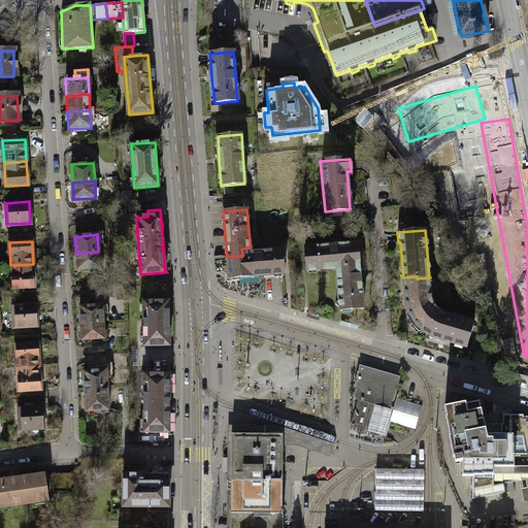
[(305,270),(336,268),(341,268),(340,258),(359,256),(358,243),(321,246),(304,248),(305,270)]
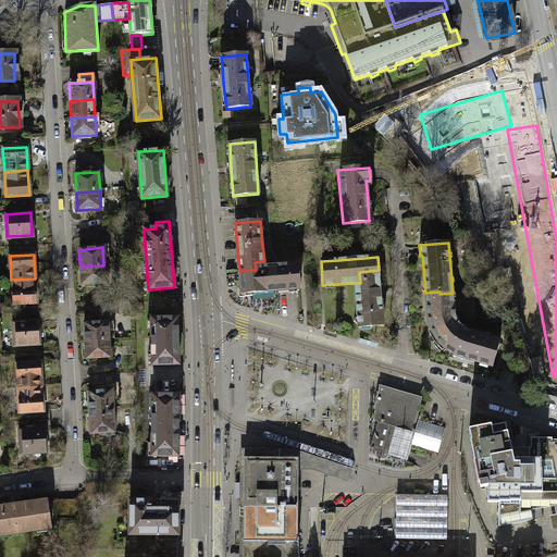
[(264,267),(264,261),(255,262),(256,270),(239,271),(242,294),(262,292),(286,289),(299,288),(297,263),(264,267)]
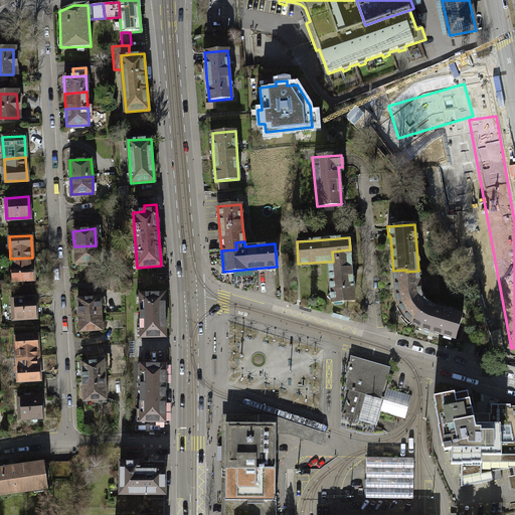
[(98,261),(96,245),(74,246),(74,263),(98,261)]
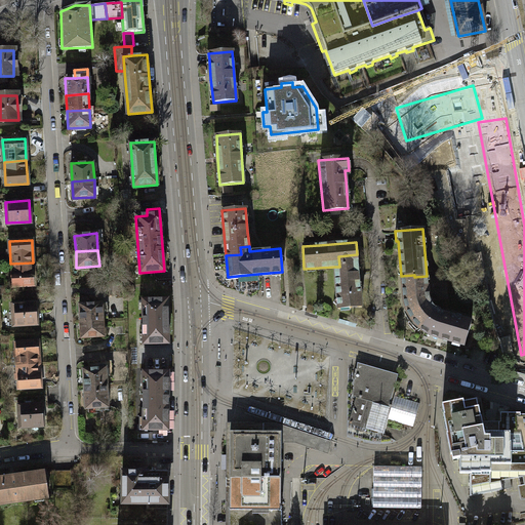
[(361,307),(357,254),(338,256),(339,267),(334,267),(336,297),(332,303),(339,309),(361,307)]
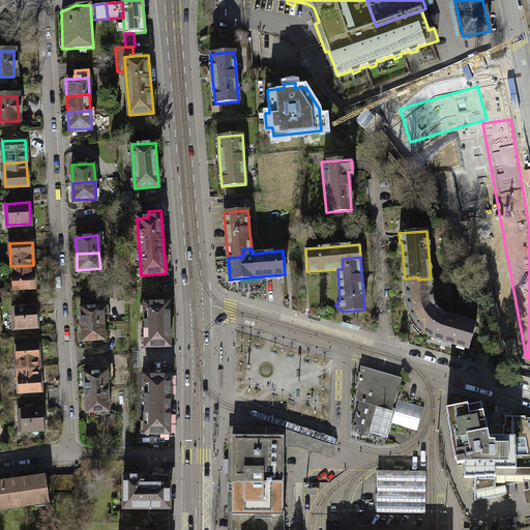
[(34,288),(33,265),(10,266),(11,289),(34,288)]
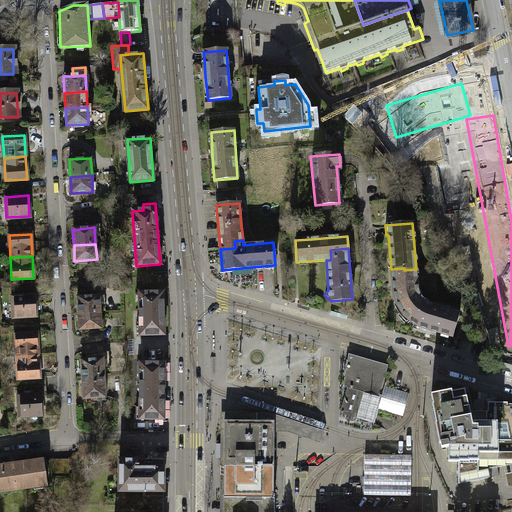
[(417,289),(416,269),(404,270),(404,268),(391,269),(394,292),(398,303),(402,313),(411,322),(425,301),(419,295),(417,289)]
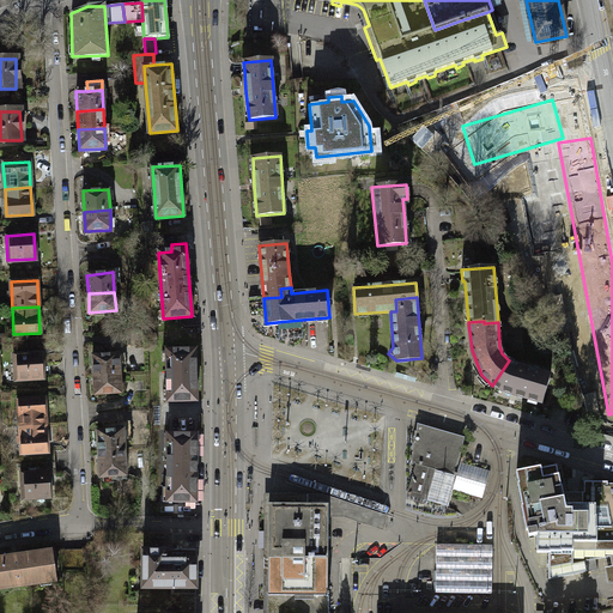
[(194,351),(167,351),(168,401),(195,400),(194,351)]
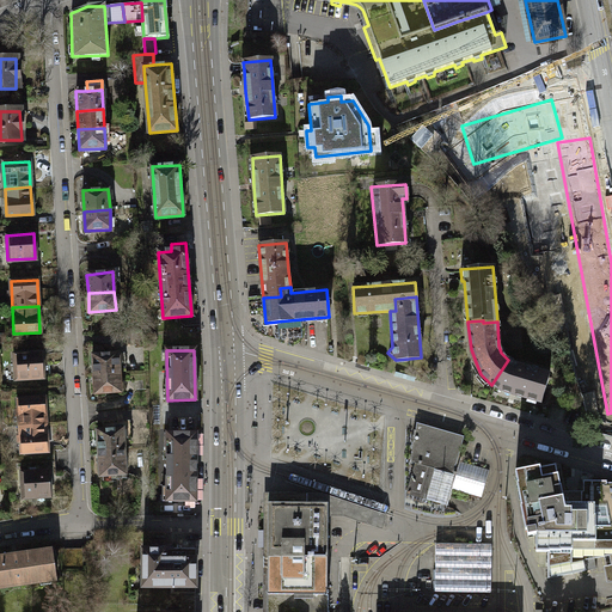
[(41,353),(13,354),(14,379),(42,378),(42,374),(49,374),(49,369),(49,366),(42,366),(41,353)]
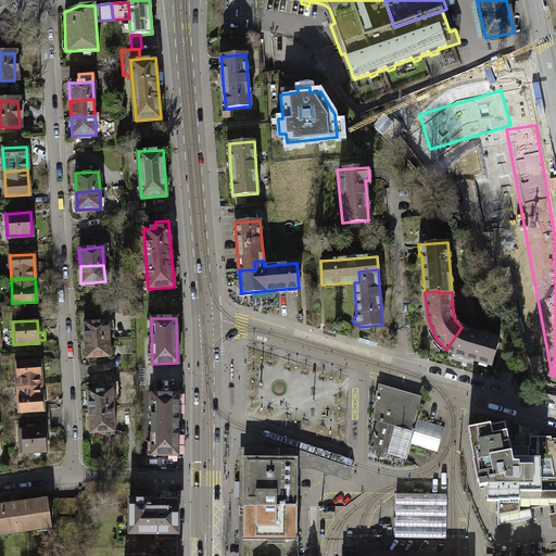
[(84,323),(85,341),(109,339),(108,320),(84,323)]
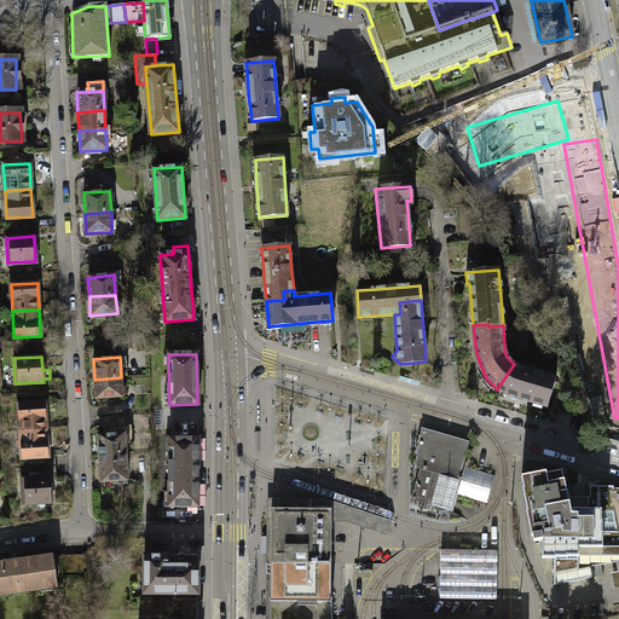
[(525,369),(514,364),(497,389),(504,393),(512,397),(547,408),(555,377),(525,369)]
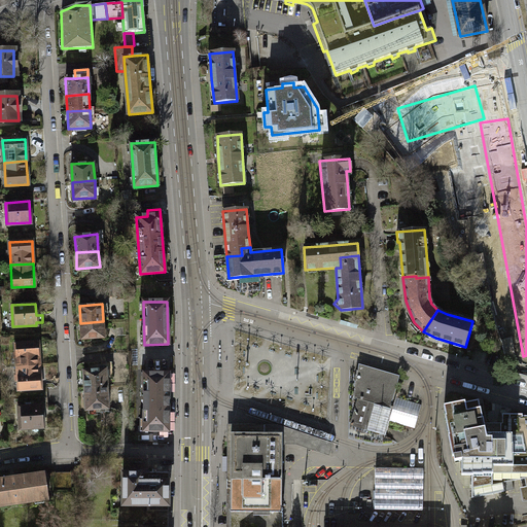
[(103,339),(103,321),(80,323),(80,340),(103,339)]
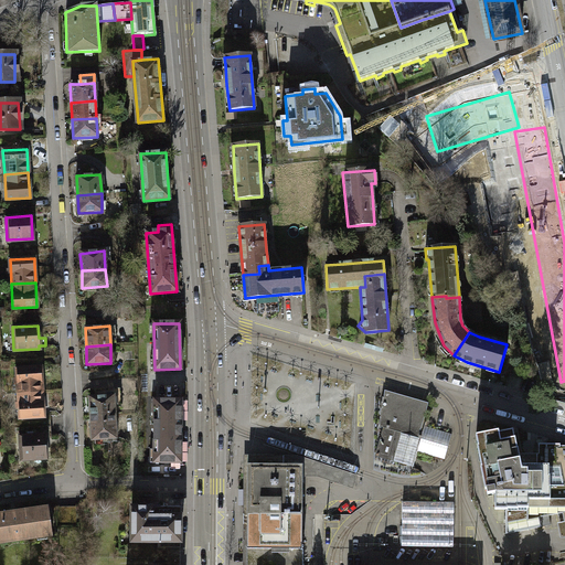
[(18,369),(19,393),(41,392),(41,368),(18,369)]
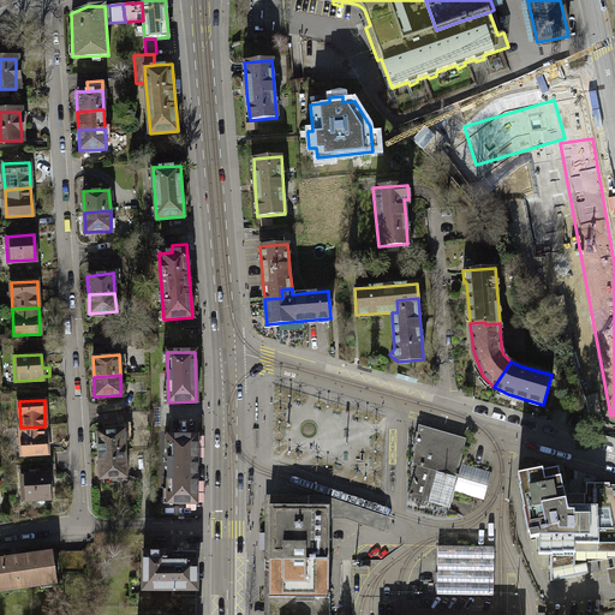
[(105,424),(105,431),(124,431),(125,451),(132,451),(131,423),(105,424)]
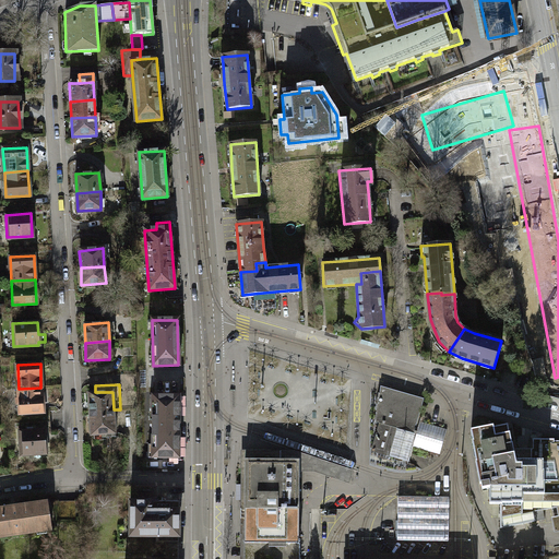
[(42,405),(40,388),(19,389),(20,413),(42,412),(42,405)]
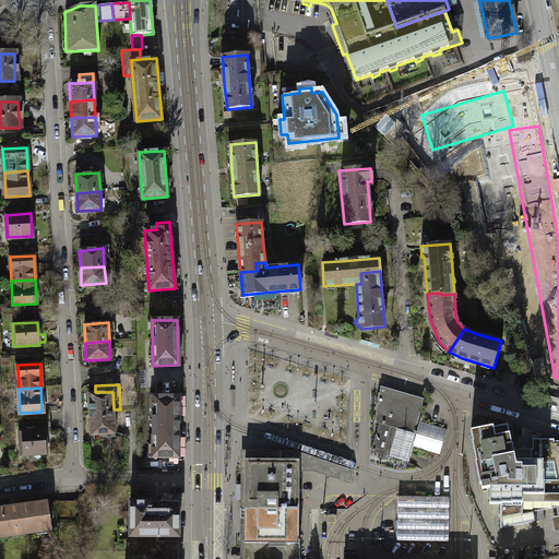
[(88,393),(88,411),(114,409),(113,392),(95,392),(88,393)]
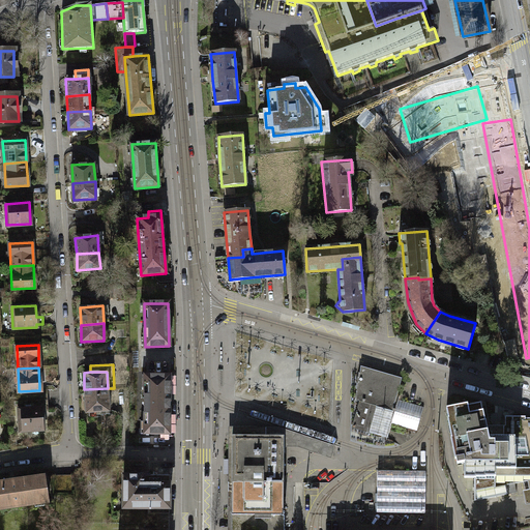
[(350,428),(366,432),(374,405),(390,409),(394,395),(396,385),(387,382),(385,382),(385,381),(356,374),(353,399),(358,401),(350,428)]
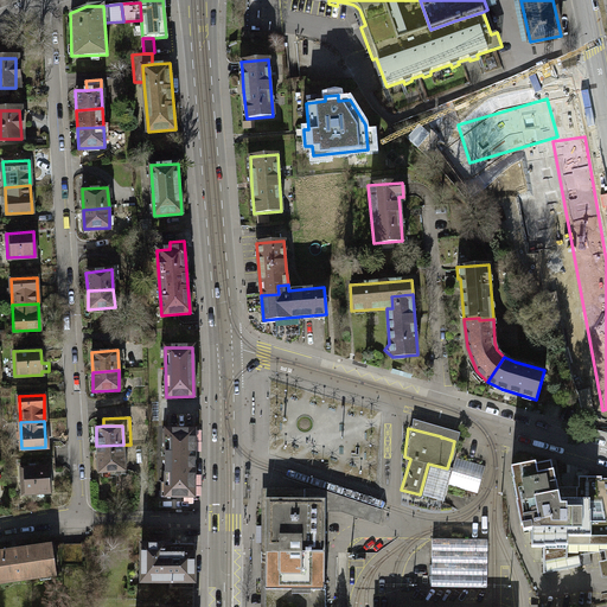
[(195,429),(192,429),(180,429),(170,429),(163,429),(163,443),(166,443),(165,484),(161,484),(161,496),(192,497),(195,429)]
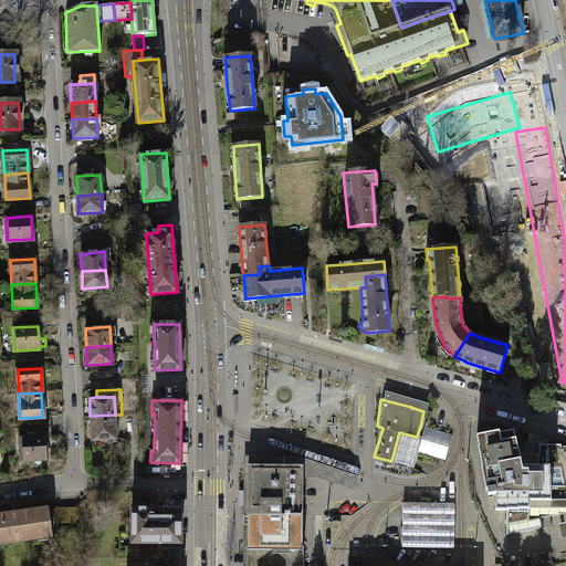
[(116,441),(115,415),(90,416),(92,440),(95,440),(95,446),(104,446),(104,442),(116,441)]
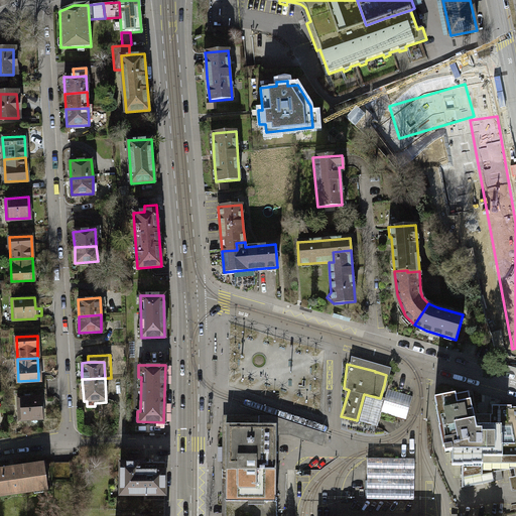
[(387,385),(384,385),(380,398),(364,394),(357,420),(375,426),(379,412),(404,419),(410,396),(386,389),(387,385)]
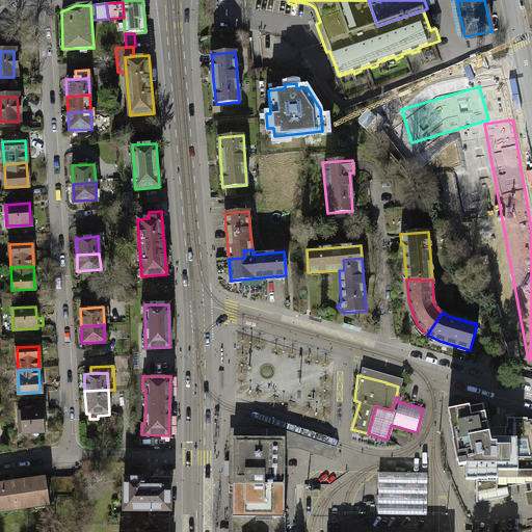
[(531,420),(525,420),(525,418),(505,418),(505,427),(504,427),(504,433),(495,433),(487,432),(485,423),(484,423),(480,403),(445,410),(456,464),(464,462),(464,479),(474,479),(474,502),(476,501),(501,497),(507,496),(506,486),(531,481),(531,480),(531,420)]
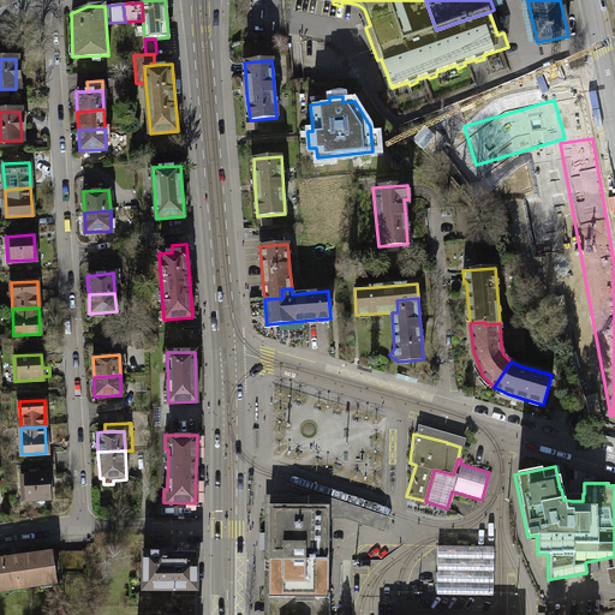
[(29,476),(21,476),(22,500),(49,499),(49,482),(49,473),(35,475),(35,471),(29,471),(29,476)]
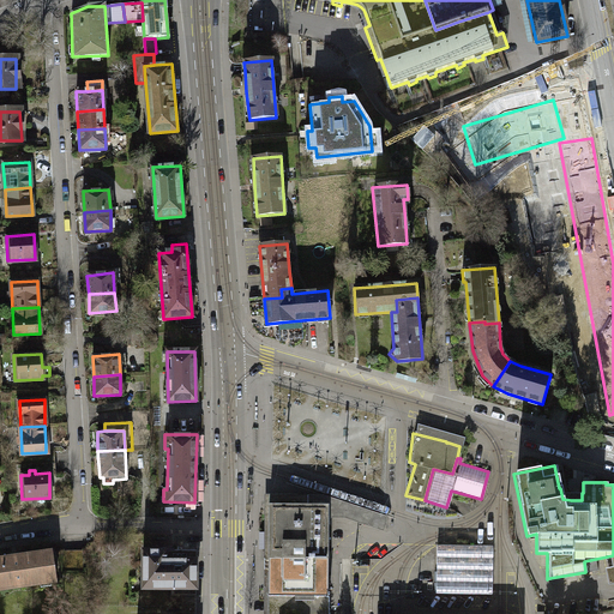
[(260,613),(265,613),(266,558),(266,504),(326,505),(326,518),(342,518),(381,531),(386,516),(326,497),(263,494),(260,613)]
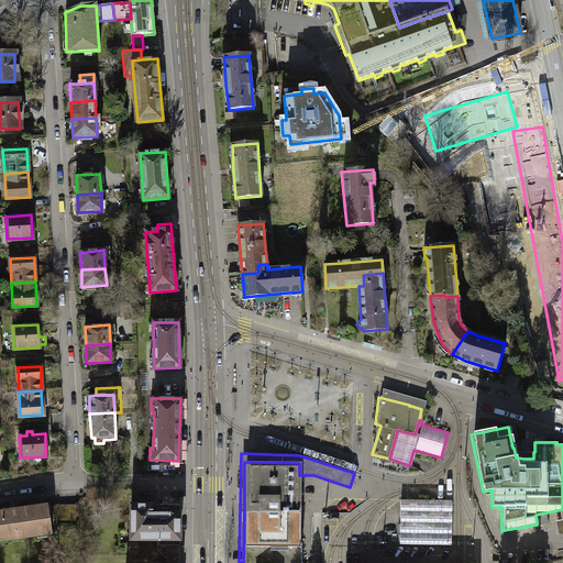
[(244,511),(299,512),(299,475),(299,463),(244,462),(244,511)]
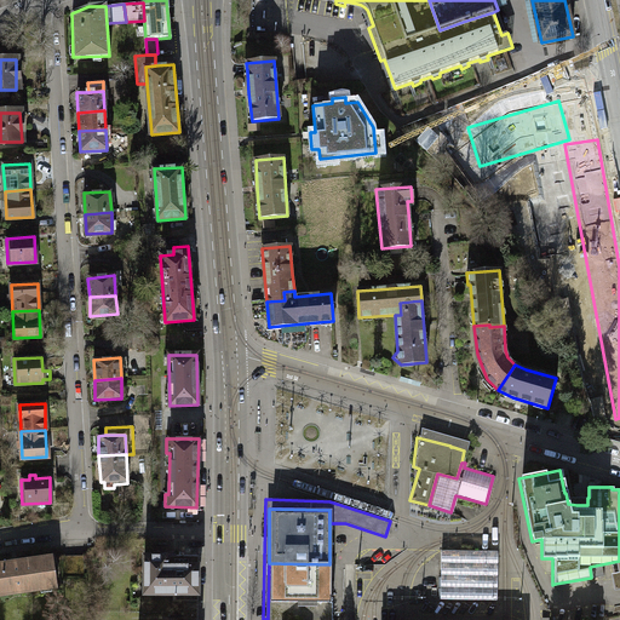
[(495,551),(440,550),(440,552),(438,600),(495,601),(495,551)]
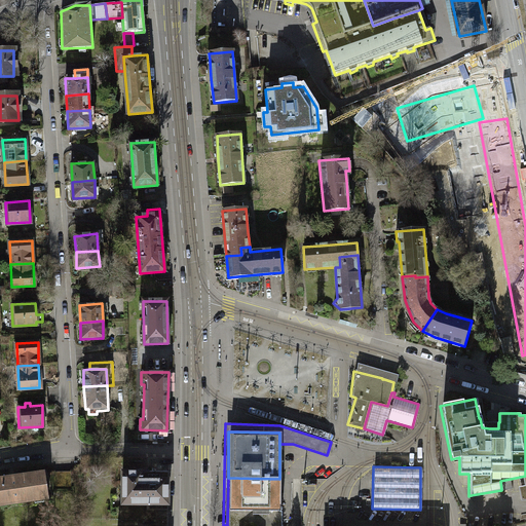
[(12,477),(0,478),(0,504),(48,498),(44,472),(12,477)]
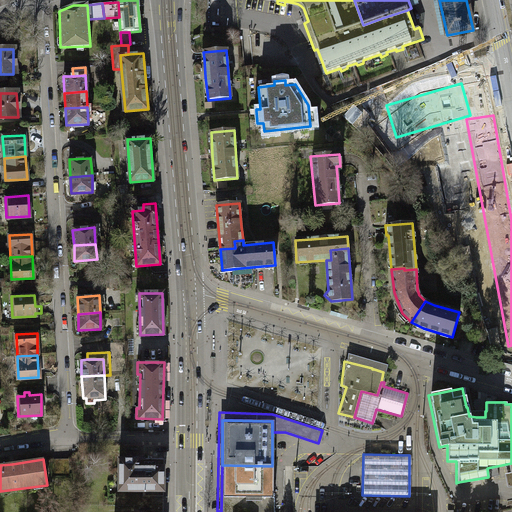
[(164,459),(119,459),(119,490),(143,490),(143,497),(151,497),(151,510),(164,510),(164,459)]
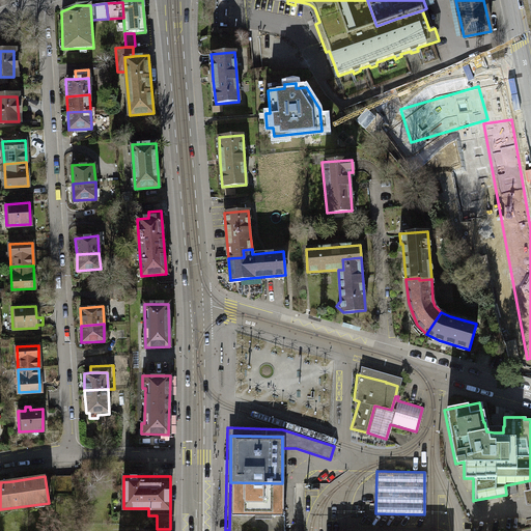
[(281,530),(282,483),(230,482),(229,530),(281,530)]
